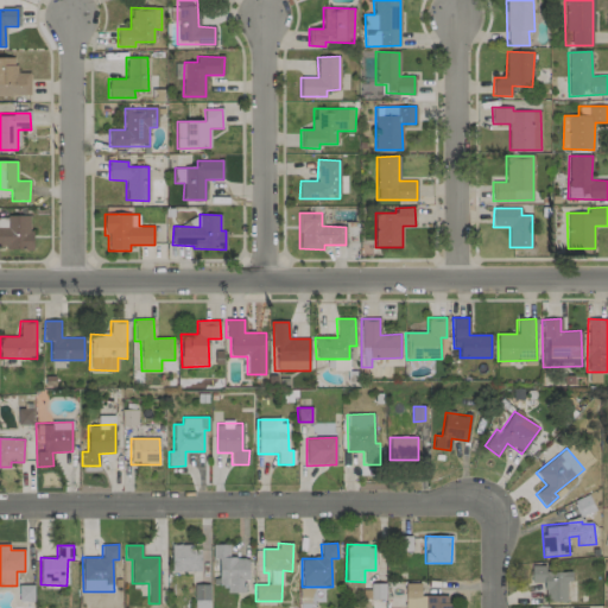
[(201,571),(200,545),(170,546),(171,572),(201,571)]
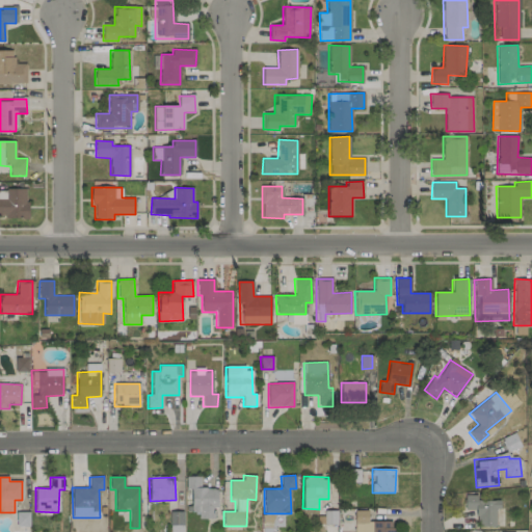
[(201,477),(186,477),(186,488),(191,488),(190,512),(198,512),(198,519),(216,519),(216,488),(200,488),(201,477)]
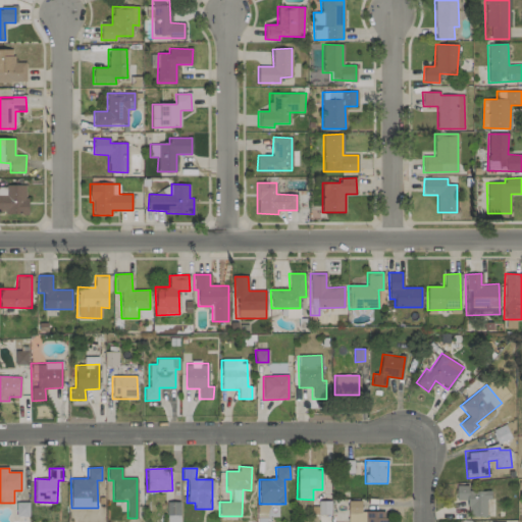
[(486,516),(486,500),(490,500),(490,490),(468,491),(468,485),(455,485),(455,500),(467,500),(467,517),(486,516)]
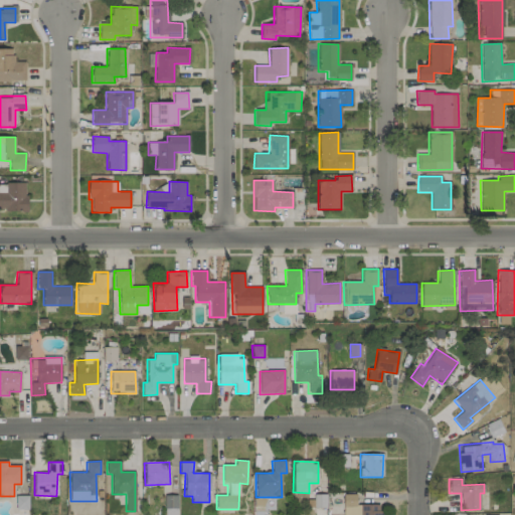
[(380,514),(381,504),(356,504),(356,494),(343,495),(343,514),(351,513),(350,514),(380,514)]
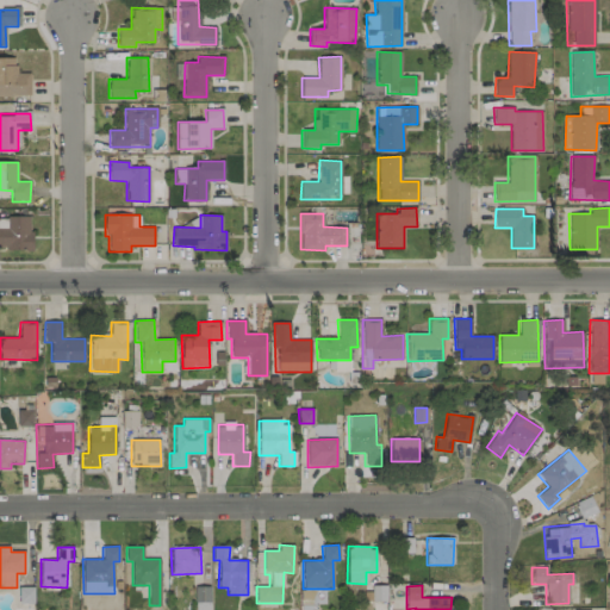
[(210,609),(210,586),(194,587),(194,609),(210,609)]
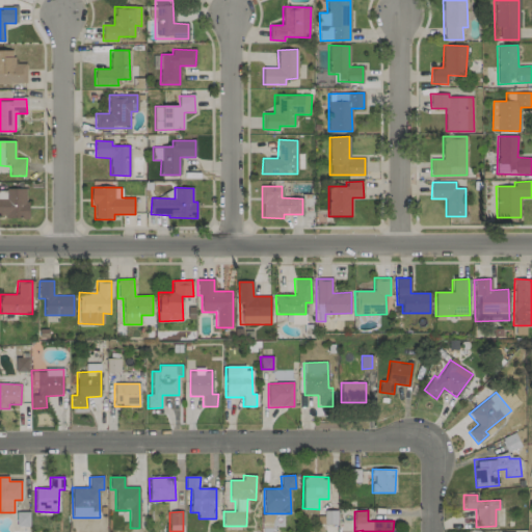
[(17,526),(29,526),(28,512),(17,513),(17,526)]
